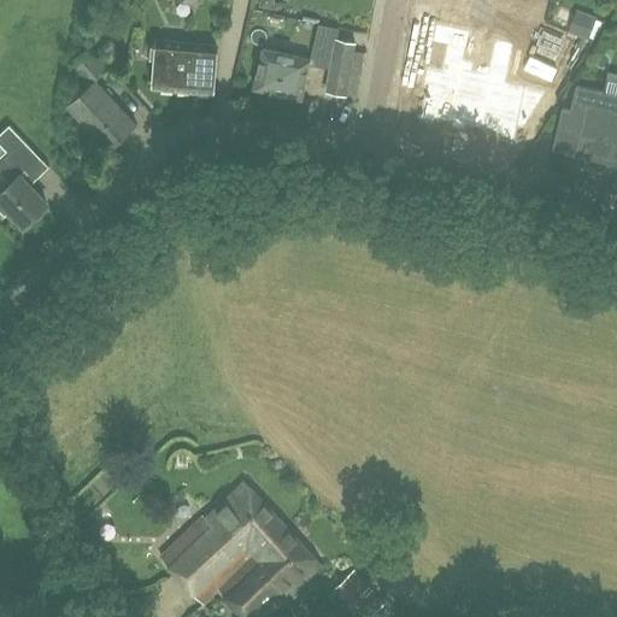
[(445,0),(445,6),(477,12),(475,27),(500,31),(505,0),(506,0),(512,1),(512,0),(445,0)]
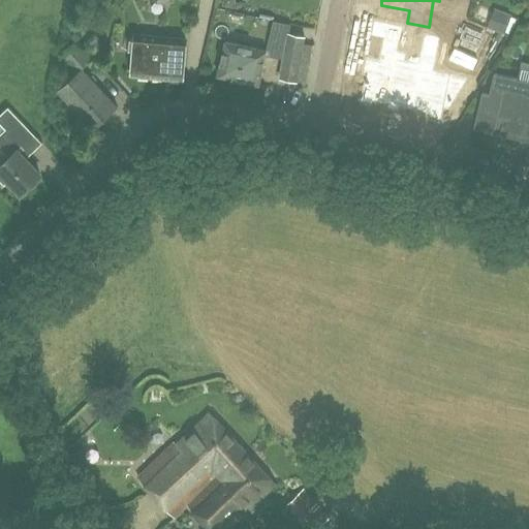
[(366,75),(360,104),(373,106),(373,103),(385,105),(398,51),(402,28),(374,22),(371,36),(383,38),(379,59),(366,56),(362,74),(366,75)]
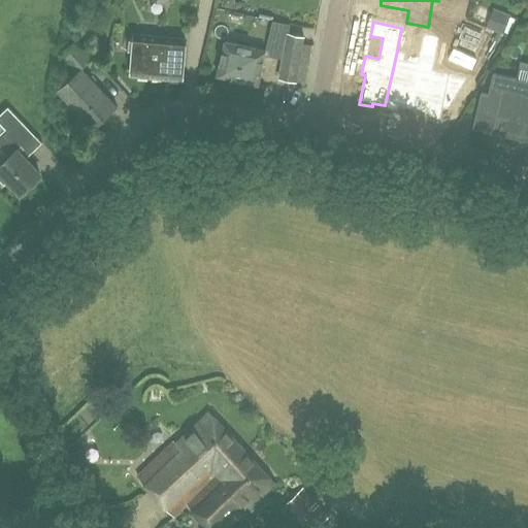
[(418,62),(407,110),(428,114),(427,119),(439,121),(442,108),(449,110),(468,78),(467,77),(433,70),(440,37),(424,33),(418,62)]
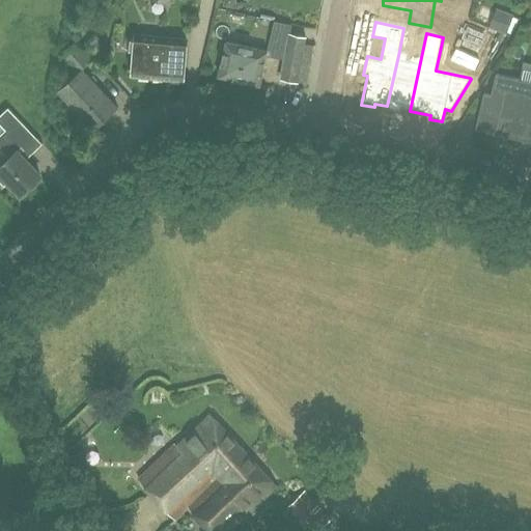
[(308,83),(315,45),(304,43),(305,37),(289,34),(281,79),(297,82),(297,81),(308,83)]
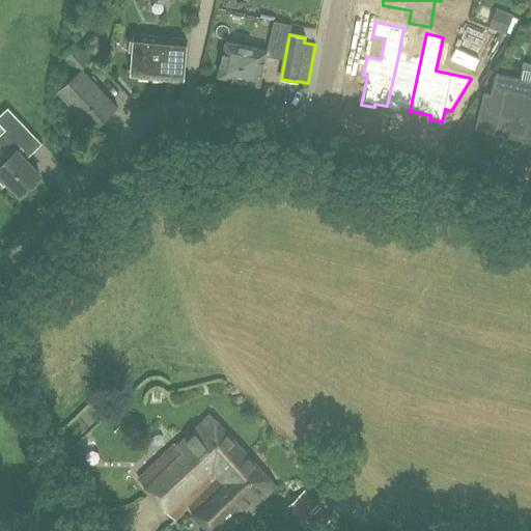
[(187,39),(136,35),(133,75),(183,80),(187,39)]
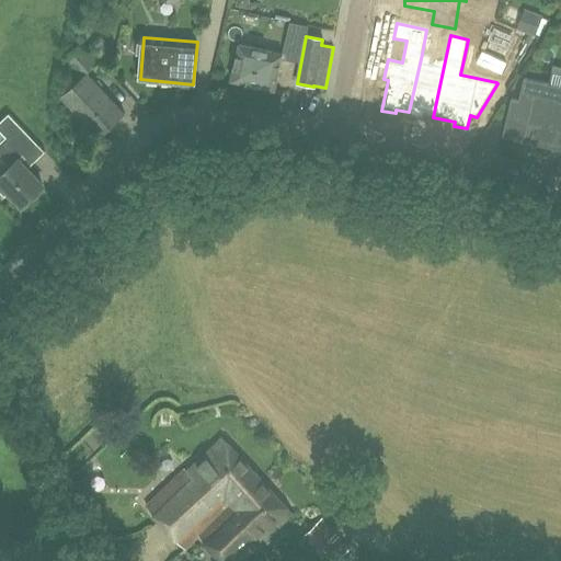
[(274,90),(282,55),(239,44),(230,80),(274,90)]
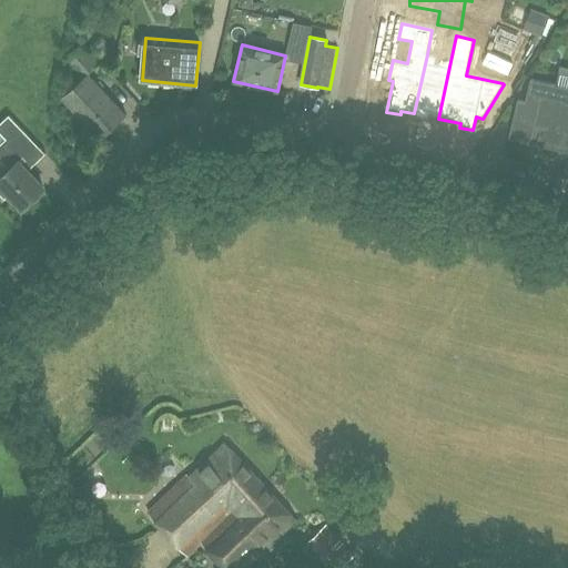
[(100,138),(125,114),(89,73),(98,66),(80,47),(68,59),(74,66),(67,71),(78,83),(62,97),(100,138)]
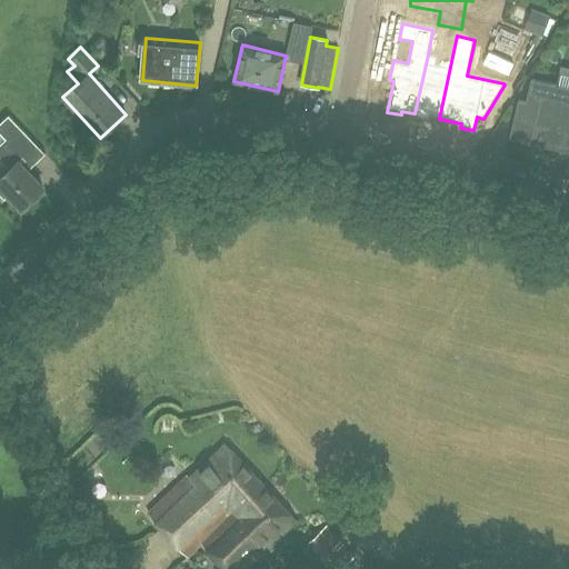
[(428,55),(415,113),(417,113),(416,118),(429,121),(430,117),(439,119),(450,67),(436,65),(438,57),(428,55)]
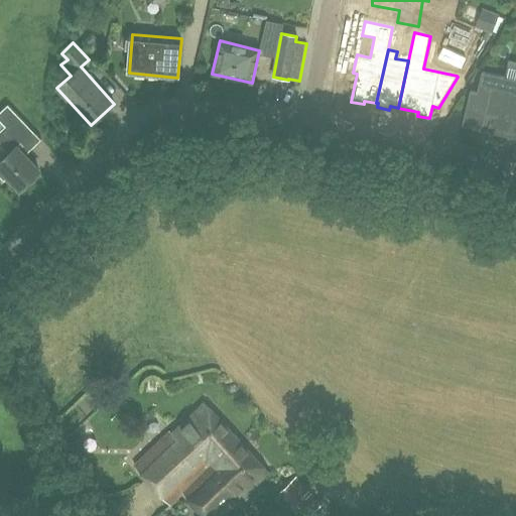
[(515,137),(515,80),(482,73),(478,93),(470,91),(462,125),(480,129),(478,137),(503,142),(504,135),(515,137)]
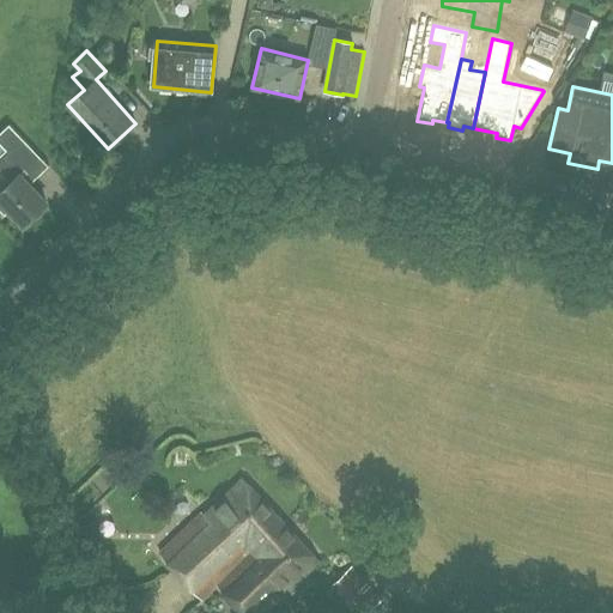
[(0,210),(5,216),(11,211),(23,224),(31,216),(36,218),(46,210),(43,204),(46,202),(19,174),(18,162),(32,149),(10,125),(0,132),(0,143),(6,150),(0,155),(0,210)]
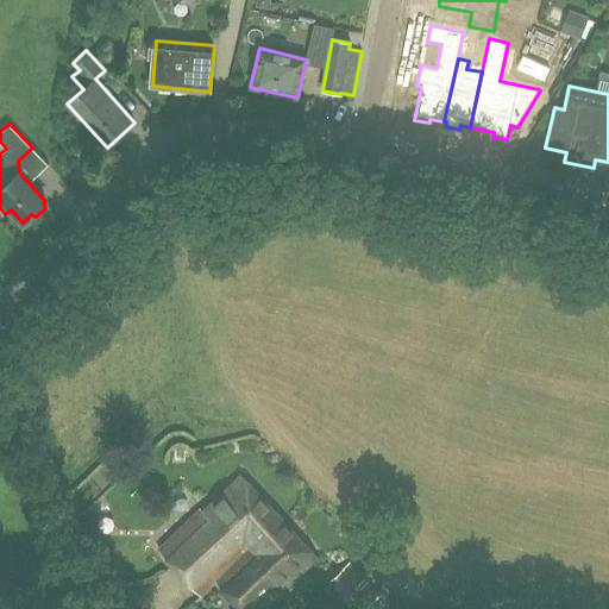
[(257,550),(286,523),(243,476),(205,512),(202,509),(159,550),(201,597),(217,582),(253,547),(257,550)]
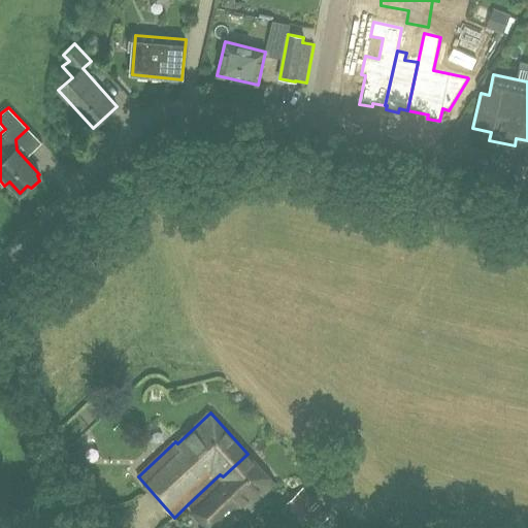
[(220,474),(188,504),(208,527),(227,527),(274,484),(248,454),(223,476),(220,474)]
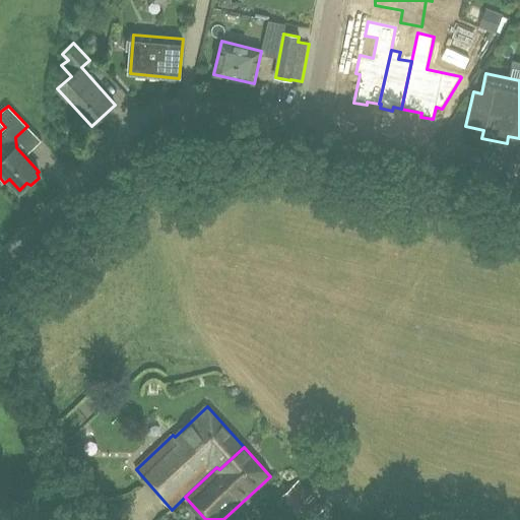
[(303,519),(312,519),(326,508),(299,479),(281,496),(303,519)]
